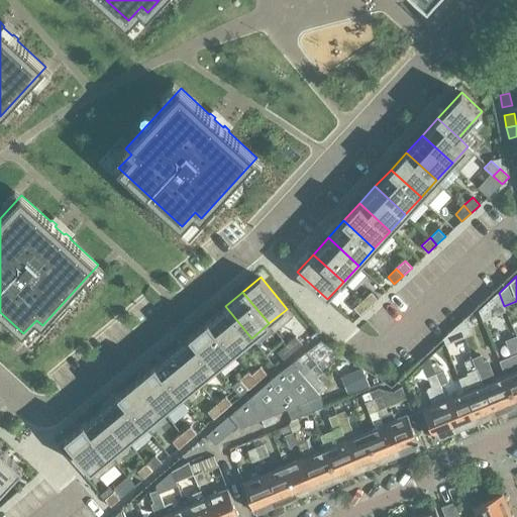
[(371,292),(363,300),(370,307),(378,299),(371,292)]
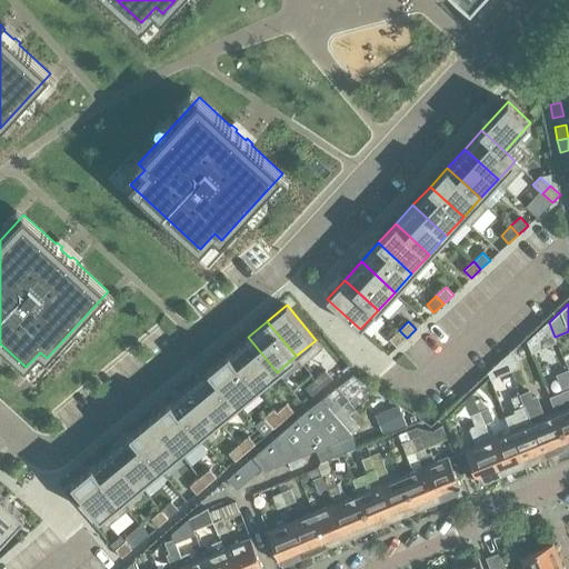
[(555,337),(549,322),(528,341),(533,353),(557,343),(555,337)]
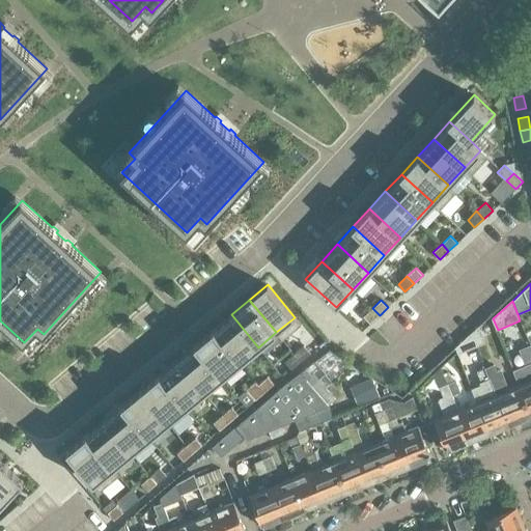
[(372,308),(363,316),(370,324),(380,315),(372,308)]
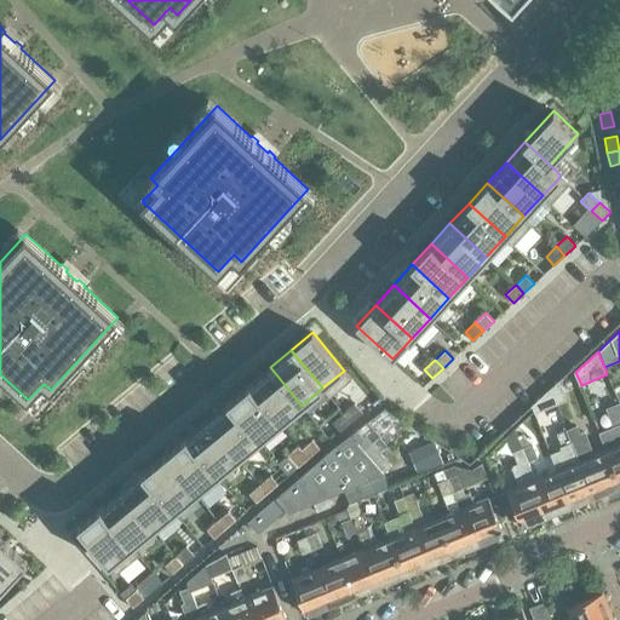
[(270,367),(248,385),(280,423),(302,406),(270,367)]
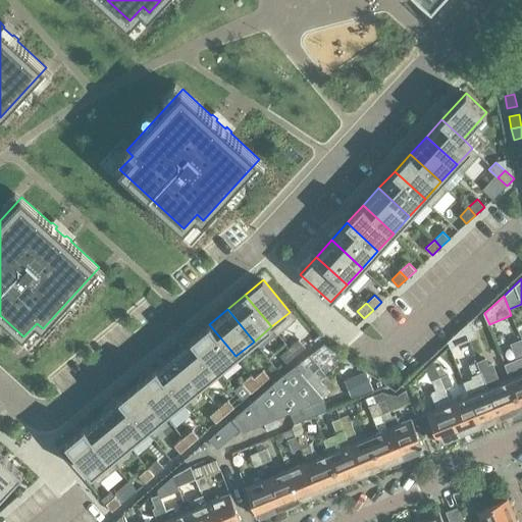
[(463,326),(469,341),(478,337),(470,319),(463,326)]
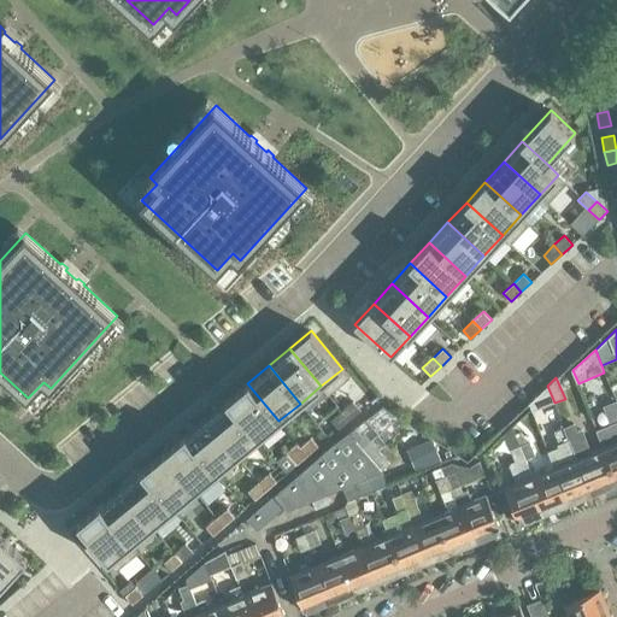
[(258,439),(278,421),(247,383),(227,400),(258,439)]
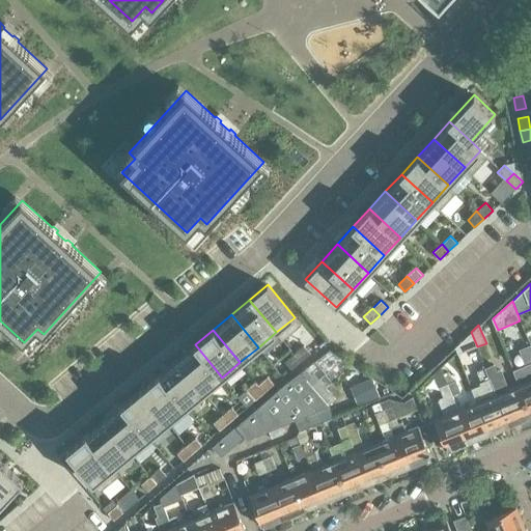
[(477,346),(471,332),(459,342),(464,353),(477,346)]
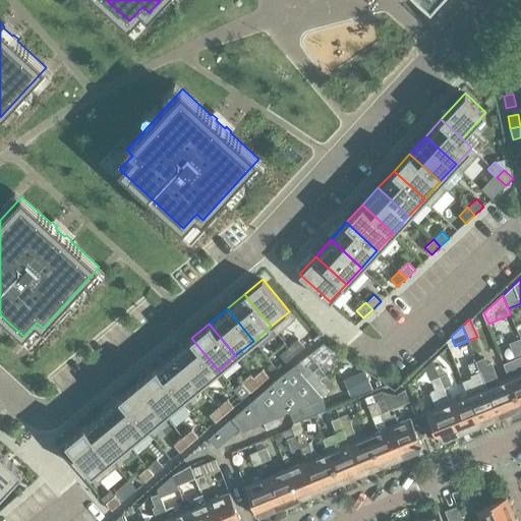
[(191,338),(173,353),(199,385),(218,370),(191,338)]
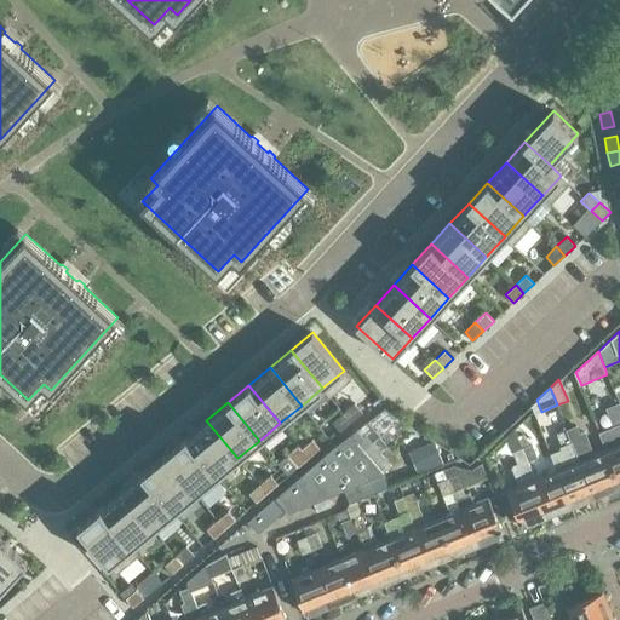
[(355,403),(344,413),(351,422),(362,413),(355,403)]
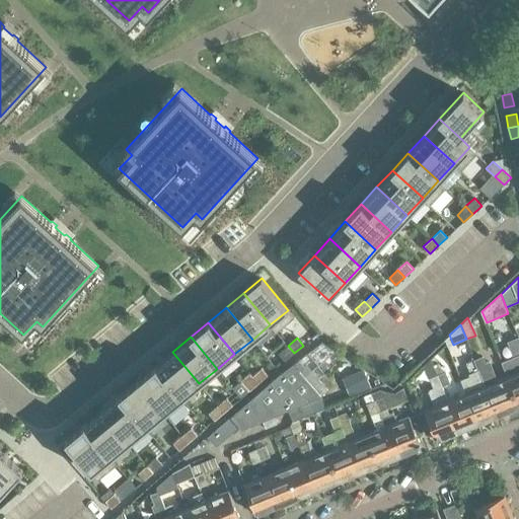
[(502,361),(508,377),(518,403),(518,341),(511,345),(516,356),(502,361)]
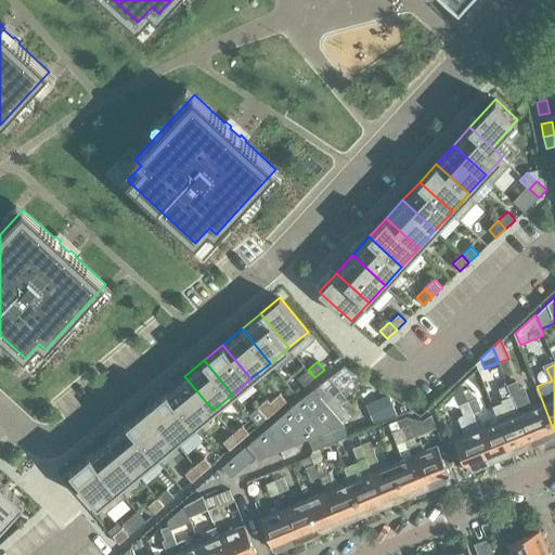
[(308,370),(298,377),(305,386),(314,377),(308,370)]
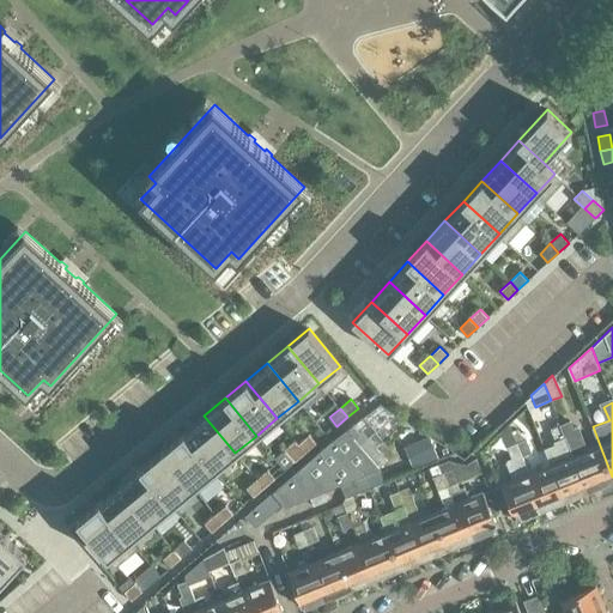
[(213,471),(235,453),(204,416),(182,434),(213,471)]
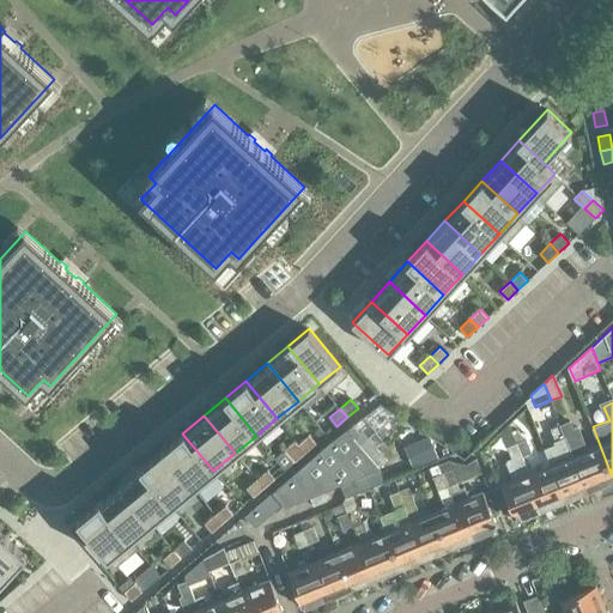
[(583,468),(592,489),(612,479),(612,477),(600,445),(588,450),(581,432),(576,434),(570,420),(560,425),(580,469),(583,468)]
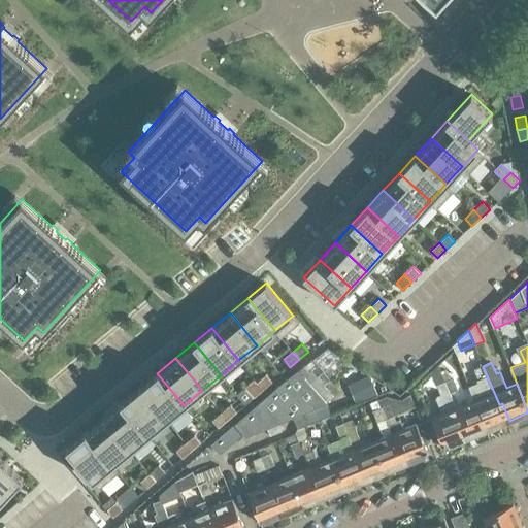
[(246,413),(211,443),(220,453),(243,432),(246,435),(296,417),(327,404),(329,404),(306,376),(311,372),(304,365),(246,413)]
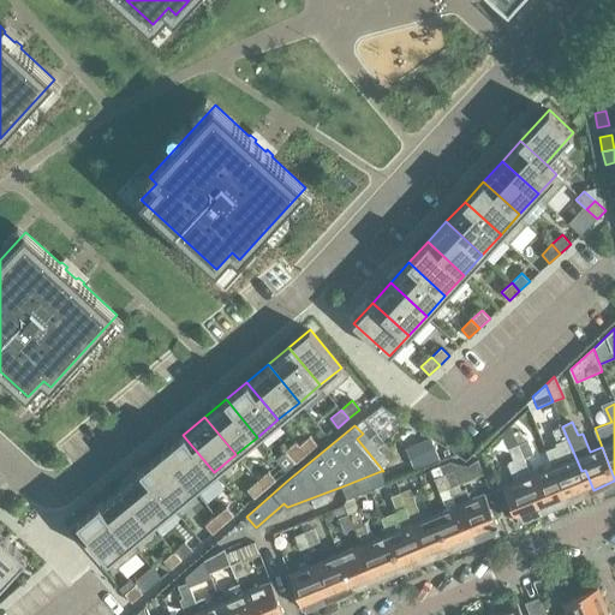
[(559,442),(557,443),(559,447),(548,452),(554,467),(567,501),(593,490),(585,470),(581,471),(562,427),(554,430),(559,442)]
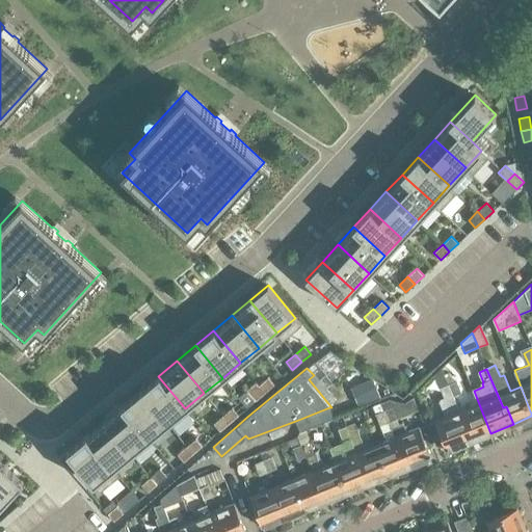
[(445,374),(443,370),(434,376),(444,398),(437,400),(445,418),(435,422),(447,451),(468,443),(461,424),(464,423),(460,411),(454,396),(445,374)]
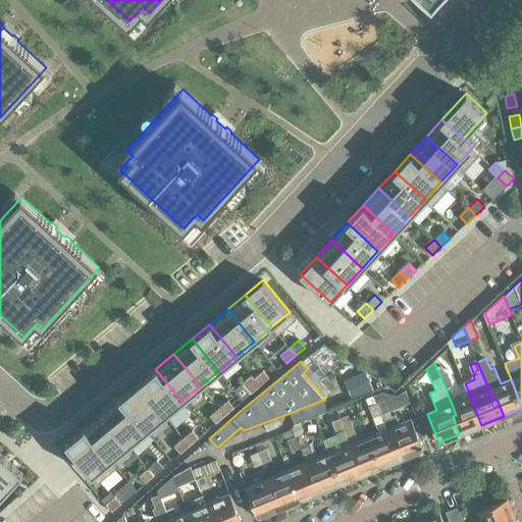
[(440,365),(436,367),(446,388),(454,385),(449,372),(440,365)]
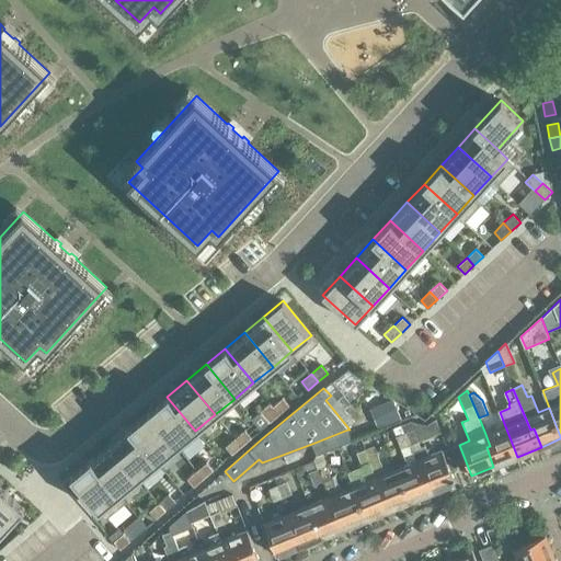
[(167,397),(148,412),(176,447),(195,431),(167,397)]
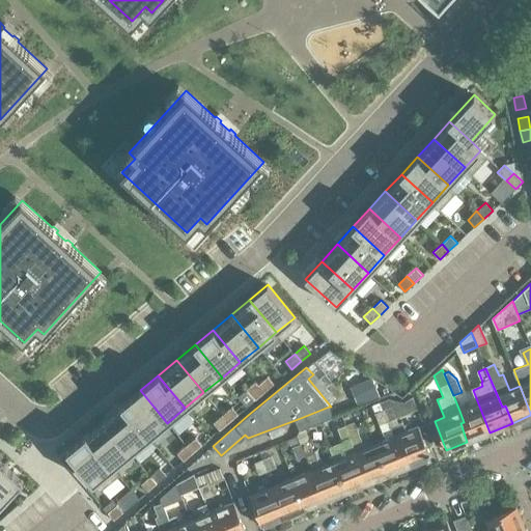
[(268,375),(258,384),(264,391),(274,384),(268,375)]
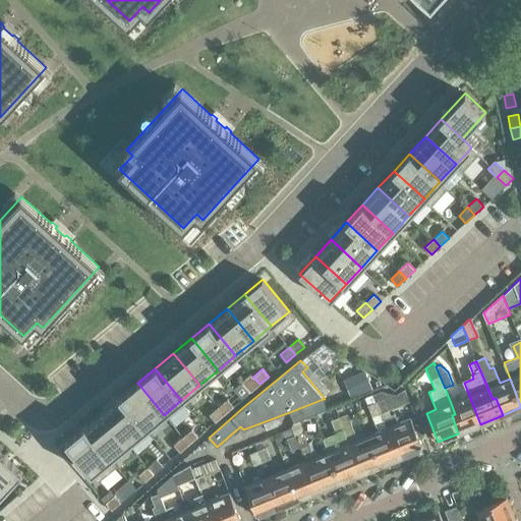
[(389,385),(364,368),(345,375),(354,398),(389,385)]
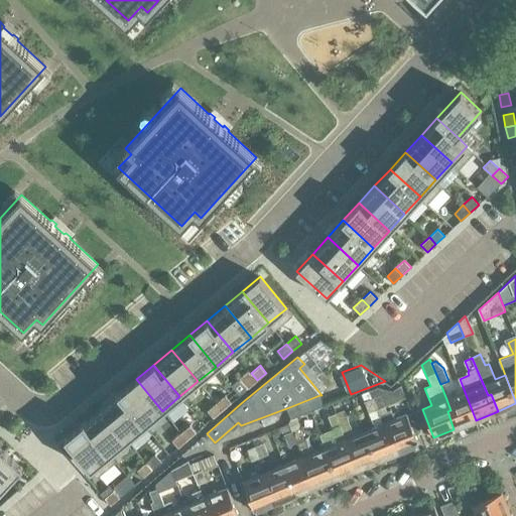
[(251,373),(241,380),(248,388),(257,380),(251,373)]
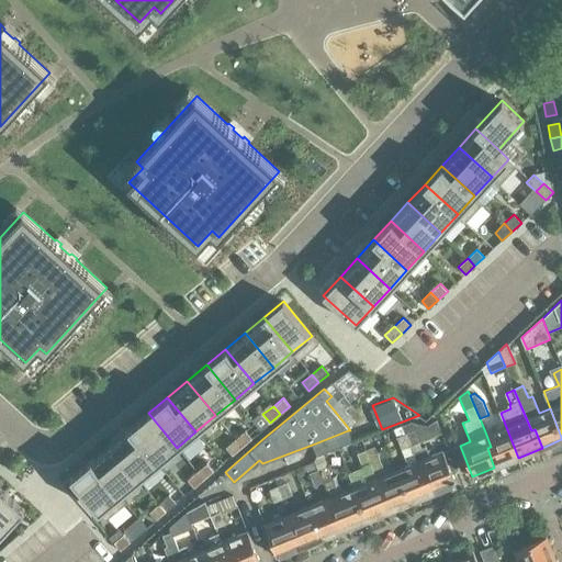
[(157,463),(177,448),(148,413),(128,429),(157,463)]
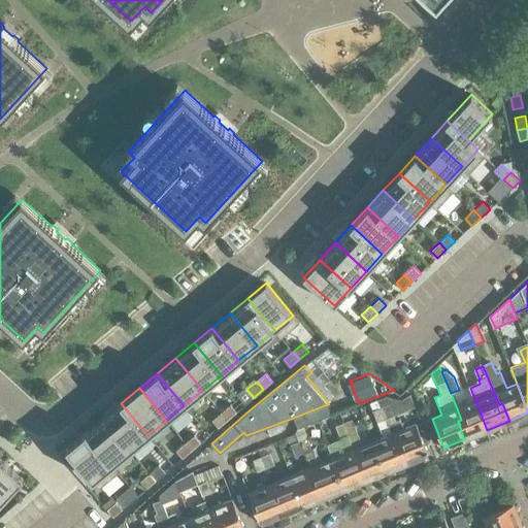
[(395,416),(387,396),(380,398),(388,419),(395,416)]
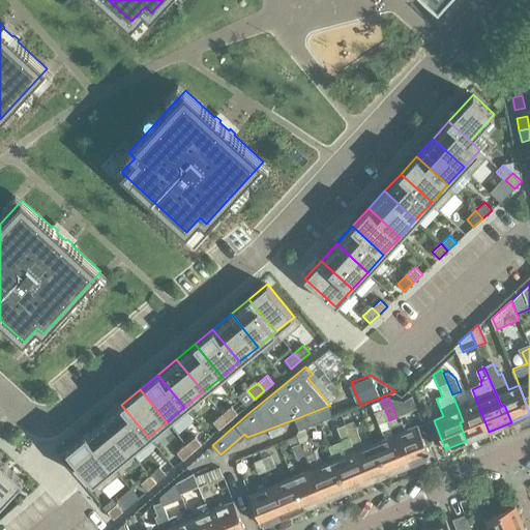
[(375,444),(387,473),(412,463),(406,449),(402,451),(394,436),(391,425),(389,420),(381,400),(371,404),(386,439),(375,444)]
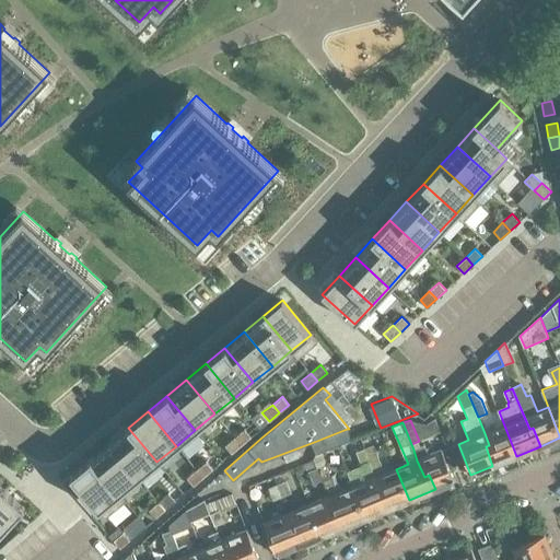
[(486,446),(492,466),(516,456),(504,426),(485,433),(489,445),(486,446)]
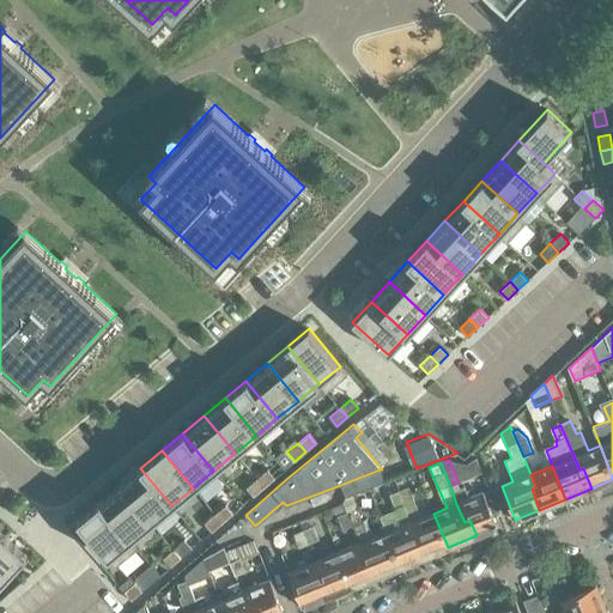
[(140,468),(120,485),(151,523),(171,505),(140,468)]
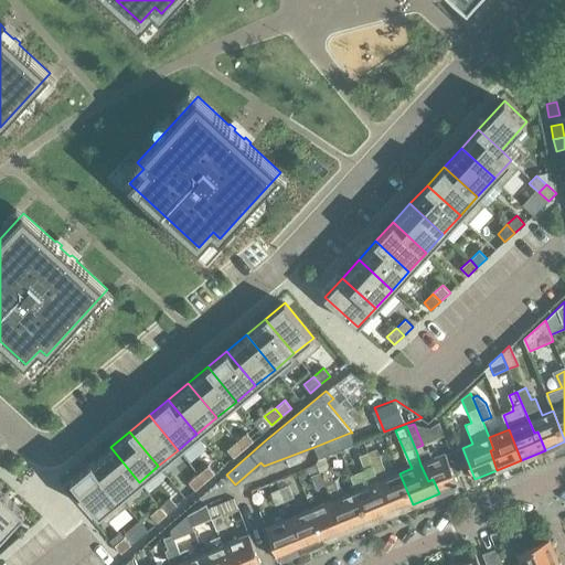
[(246,433),(236,440),(244,449),(254,440),(246,433)]
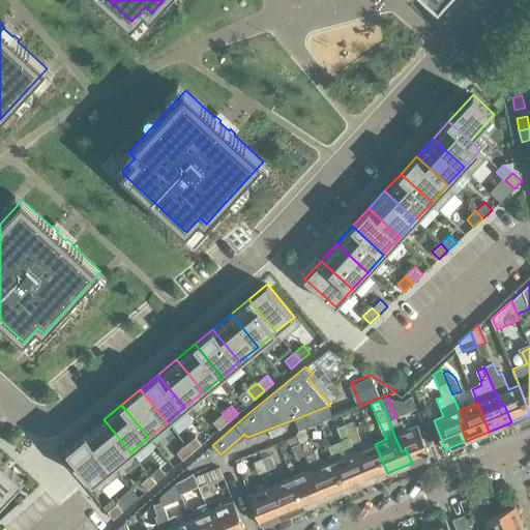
[(328,406),(297,418),(301,430),(334,416),(330,406),(328,406)]
